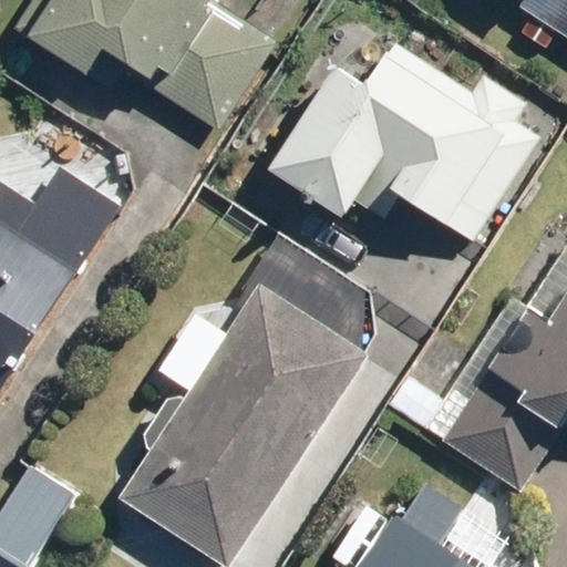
[(34,0),(16,31),(86,76),(101,54),(222,131),(280,42),(210,0),(34,0)]
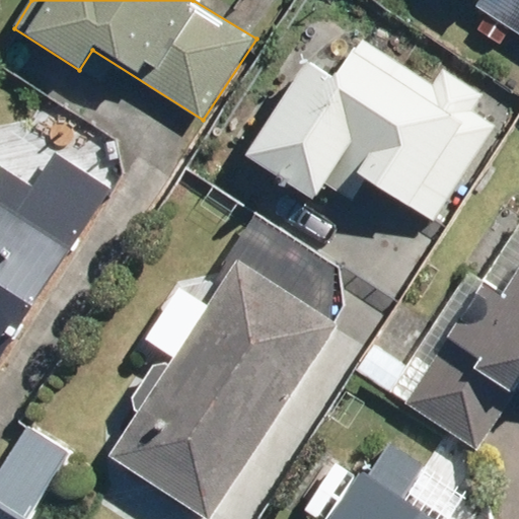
[(518,0),(464,0),(518,33),(518,0)]
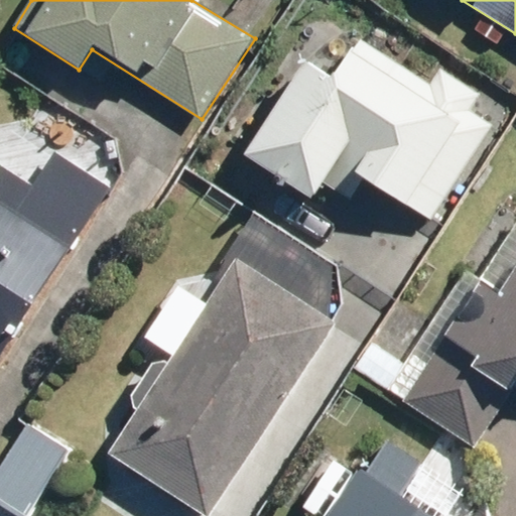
[(298,56),(243,156),(308,198),(319,181),(352,202),(363,183),(428,222),(490,124),(468,111),(481,91),(440,68),(432,84),(357,33),(329,75),(298,56)]
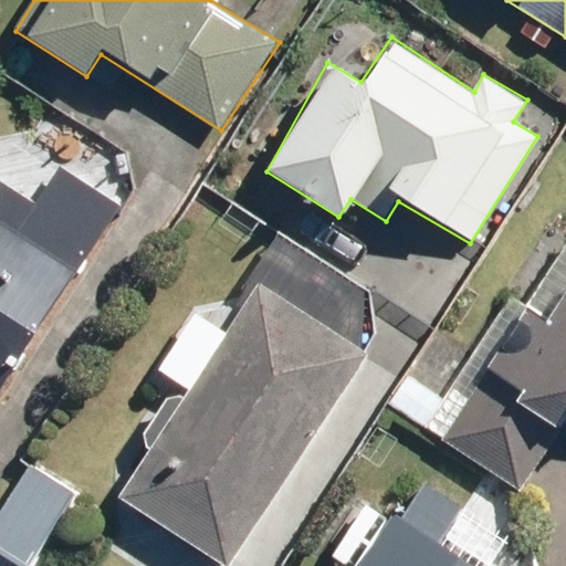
[(0,394),(124,208),(62,167),(39,202),(0,177),(0,394)]
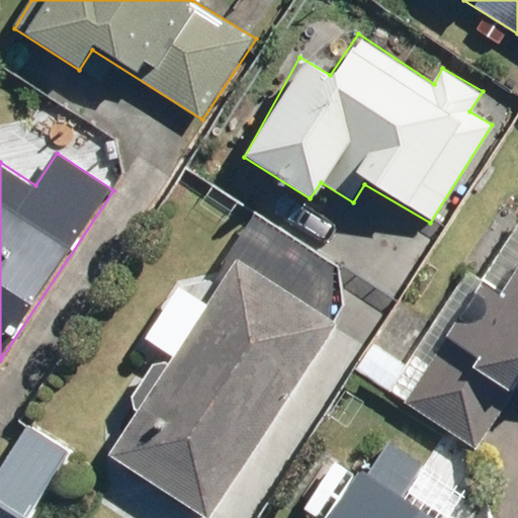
[(208,516),(335,322),(234,257),(107,451),(208,516)]
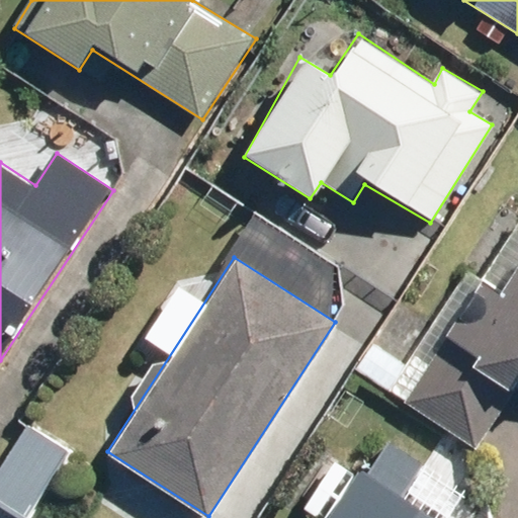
[(517,262),(498,291),(484,283),(405,404),(473,451),(514,389),(517,391),(517,262)]
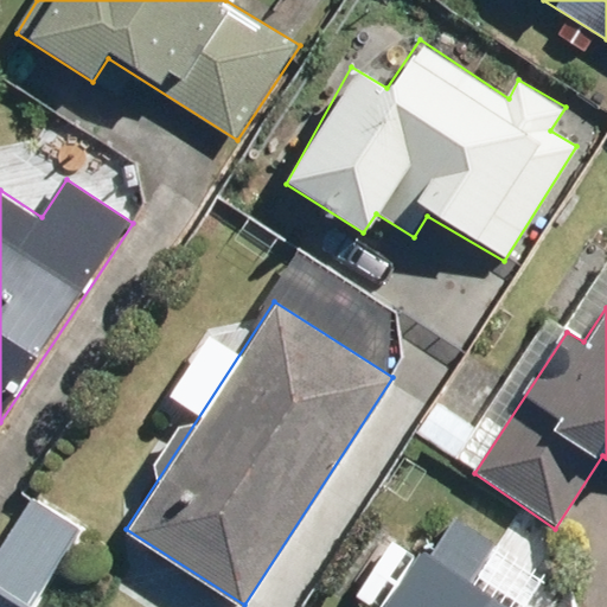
[(0,583),(36,606),(87,523),(38,492),(0,553),(0,583)]
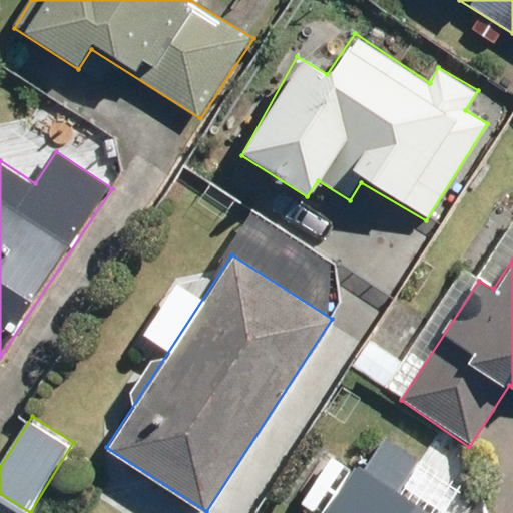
[(442,512),(460,484),(377,431),(324,512),(442,512)]
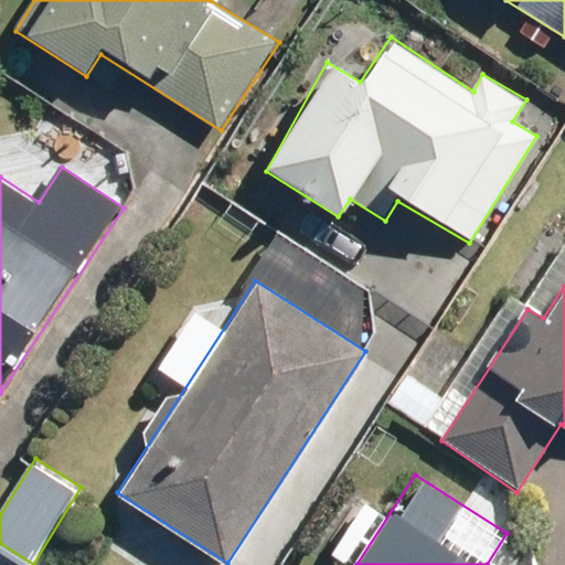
All buildings are outlined.
